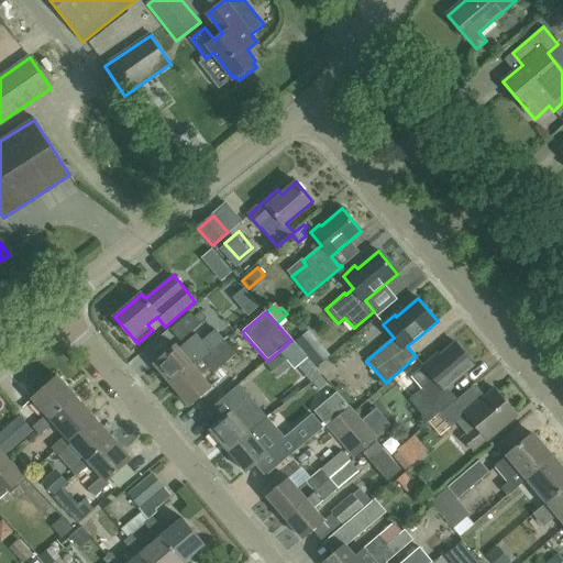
[(190,313),(170,331),(179,342),(199,324),(190,313)]
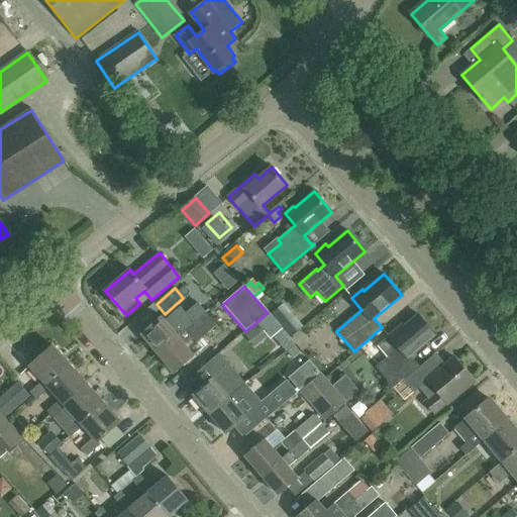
[(161,314),(140,331),(158,351),(203,313),(204,312),(197,304),(186,313),(181,307),(166,320),(161,314)]
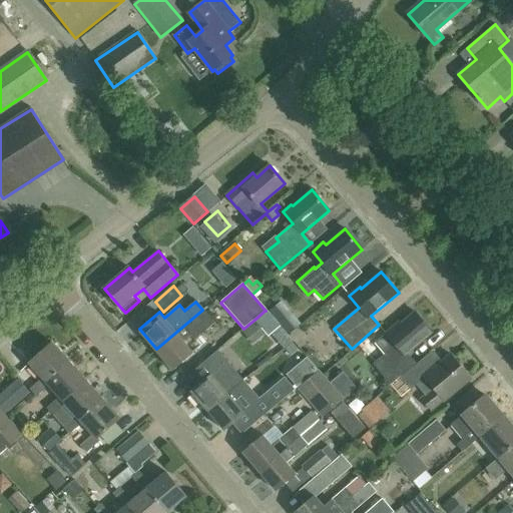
[(201,311),(156,349),(172,368),(192,351),(205,340),(200,335),(213,324),(201,311)]
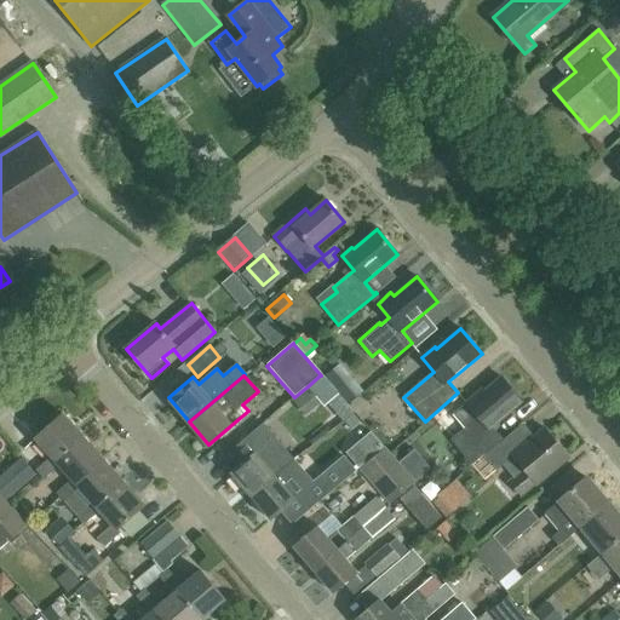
[(320,375),(308,386),(320,402),(325,407),(337,396),(320,375)]
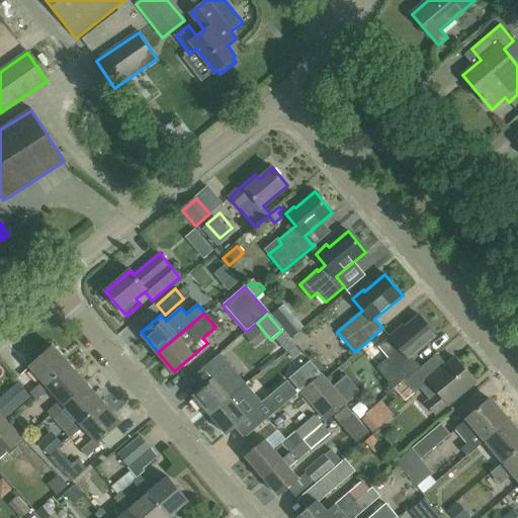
[(390,358),(378,367),(395,387),(421,366),(413,356),(436,336),(419,316),(401,331),(399,329),(390,336),(378,345),(390,358)]
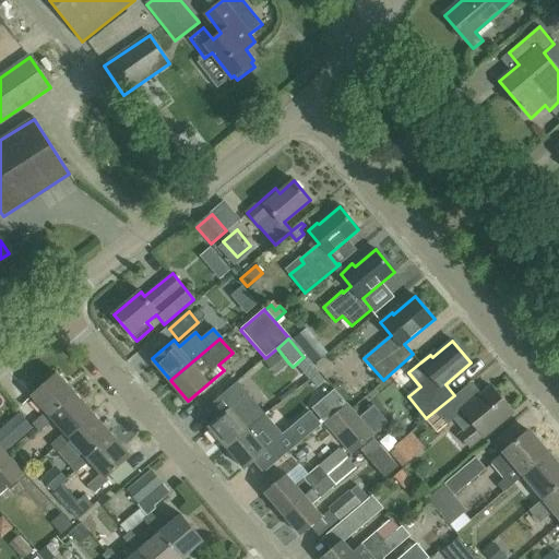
[(49,416),(75,393),(57,372),(31,396),(45,412),(32,424),(39,431),(52,419),(49,416)]
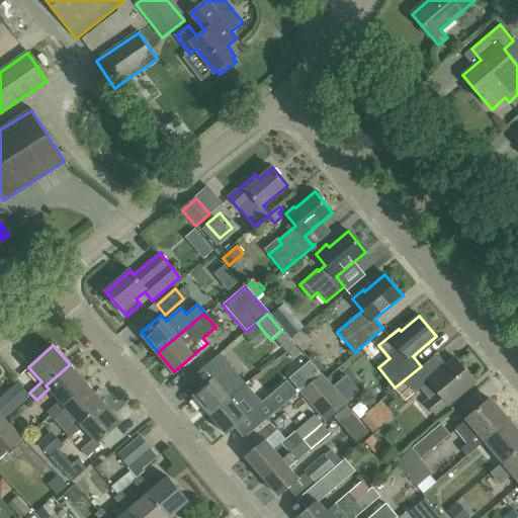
[(220,352),(192,375),(201,386),(193,394),(209,413),(246,383),(245,382),(242,384),(227,367),(230,365),(220,352)]
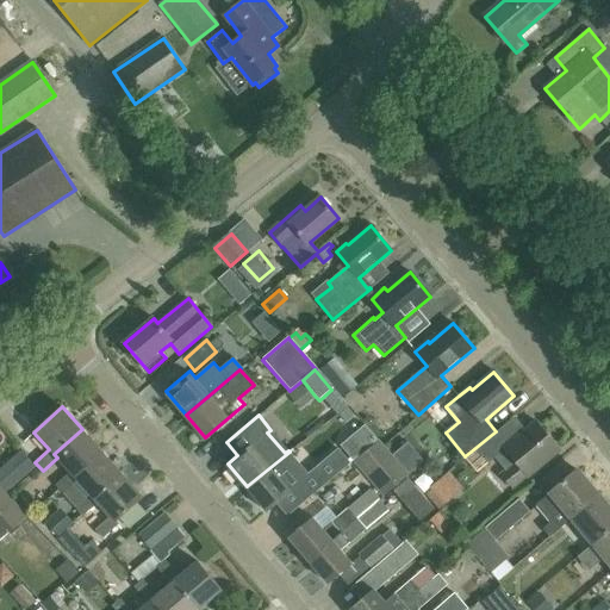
[(503,425),(477,447),(491,462),(495,459),(505,471),(502,474),(512,486),(527,474),(529,475),(560,449),(535,421),(527,429),(515,439),(503,425)]
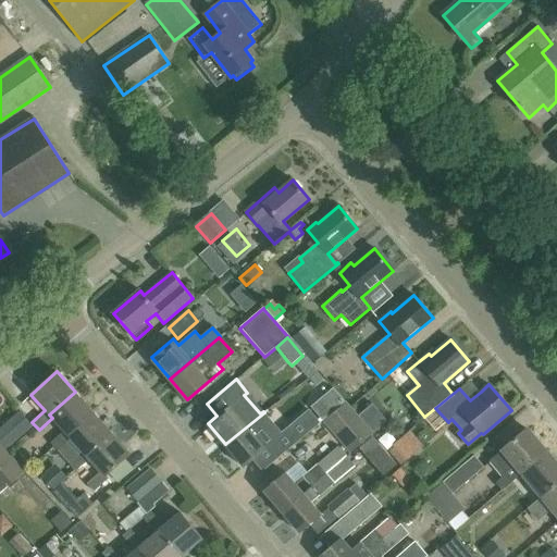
[(67,436),(94,412),(75,392),(49,415),(52,418),(63,431),(51,443),(58,450),(71,438),(67,436)]
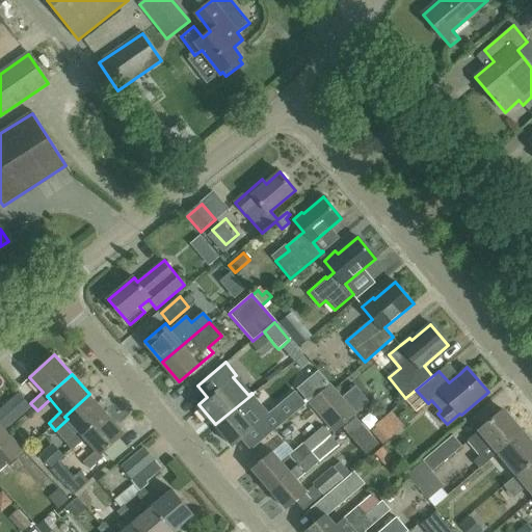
[(330,384),(308,403),(334,433),(355,415),(330,384)]
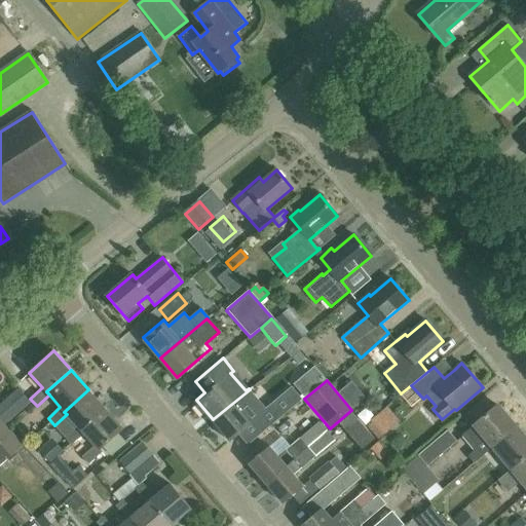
[(250,389),(213,419),(230,440),(238,431),(251,421),(258,415),(268,427),(301,399),(292,387),(266,409),(250,389)]
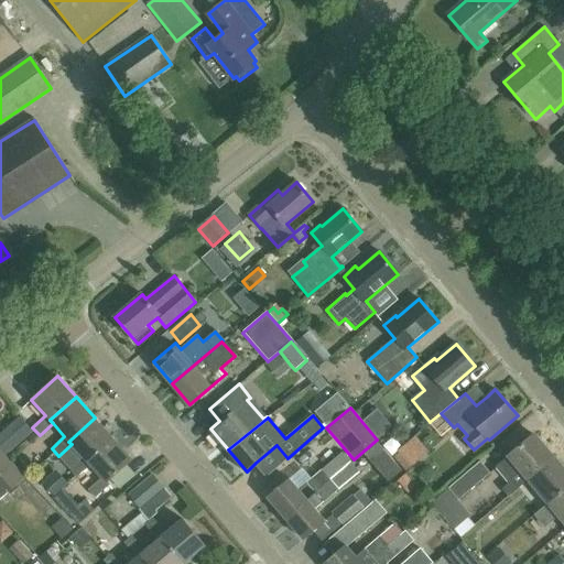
[(0,445),(8,454),(33,431),(20,416),(0,434),(0,445)]
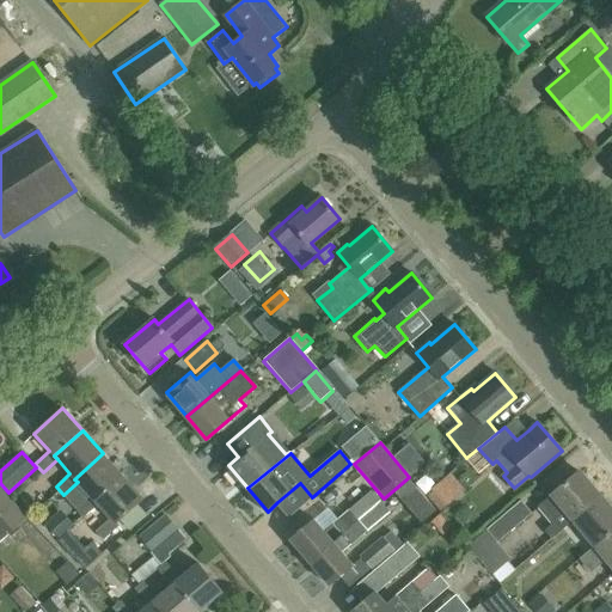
[(95,501),(123,476),(103,453),(74,479),(78,482),(91,496),(75,509),(84,518),(98,505),(95,501)]
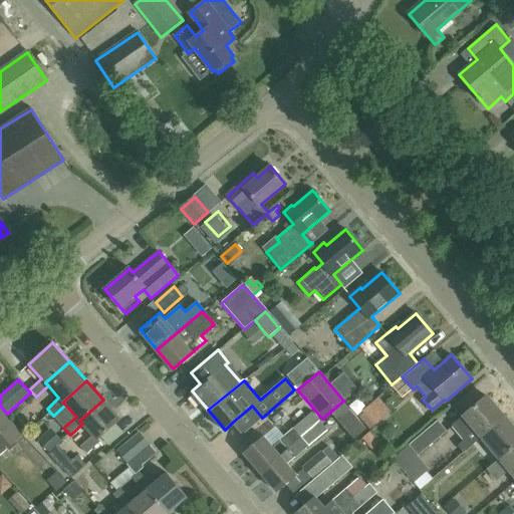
[(357,407),(368,425),(393,411),(381,393),(357,407)]
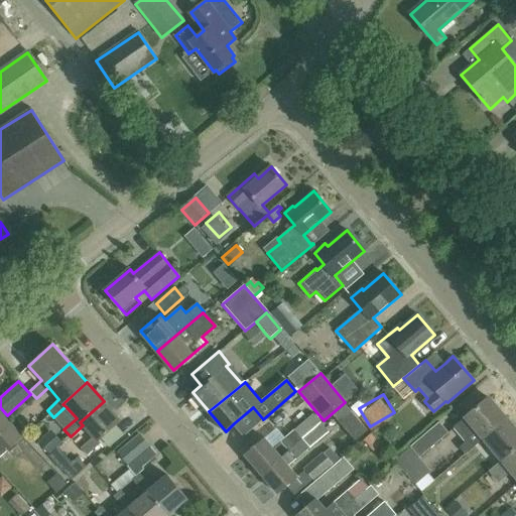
[(484,438),(507,419),(488,398),(454,427),(466,441),(460,446),(466,455),(484,438)]
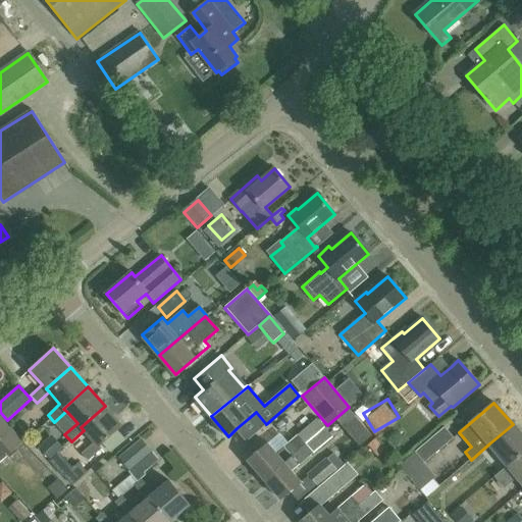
[(81,427),(84,430),(95,444),(83,454),(89,462),(102,450),(99,447),(122,425),(105,406),(81,427)]
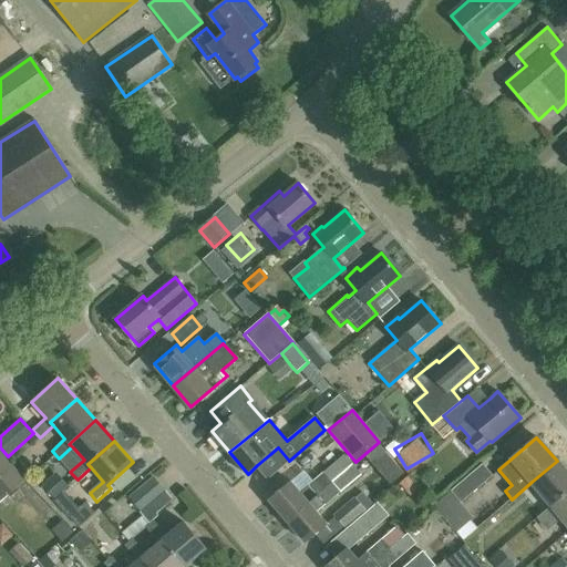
[(0,500),(23,480),(0,454),(0,500)]
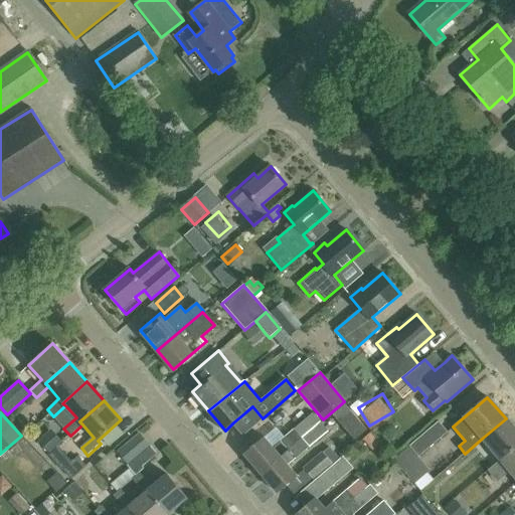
[(514,447),(514,430),(506,418),(483,438),(501,459),(514,447)]
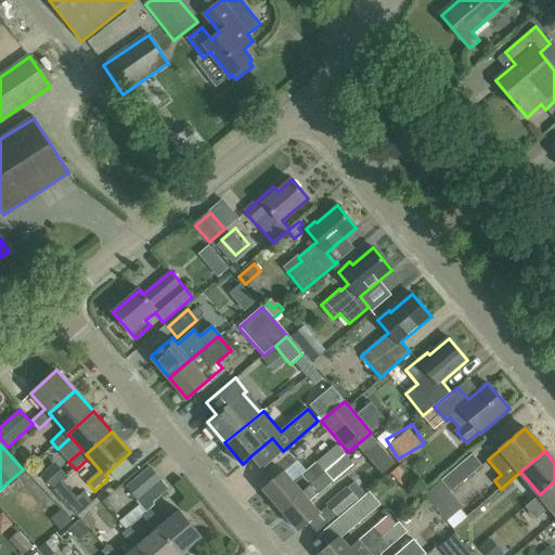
[(451,492),(482,465),(473,454),(441,480),(451,492)]
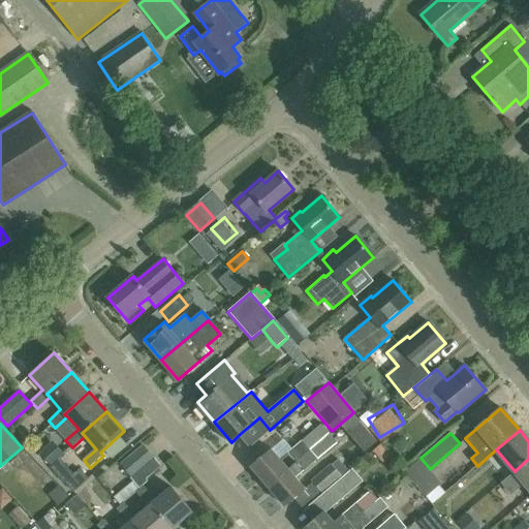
[(308,470),(322,457),(336,445),(329,436),(310,452),(309,450),(268,487),(284,506),(305,489),(297,479),(308,470)]
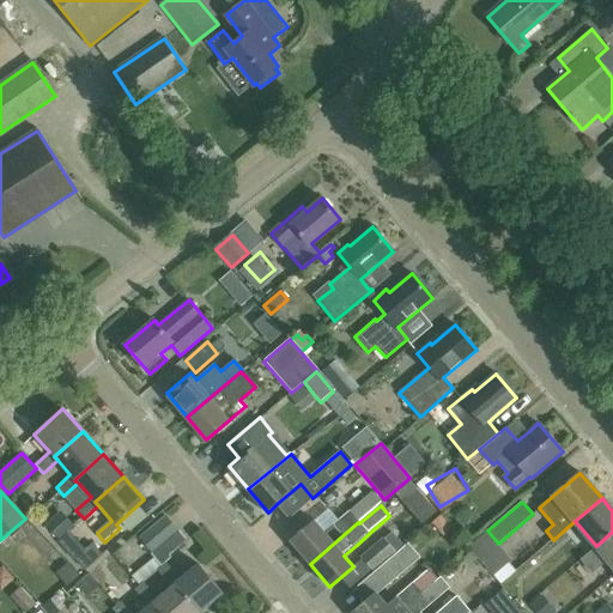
[(290,540),(310,564),(358,522),(350,514),(333,527),(333,526),(325,533),(314,520),(290,540)]
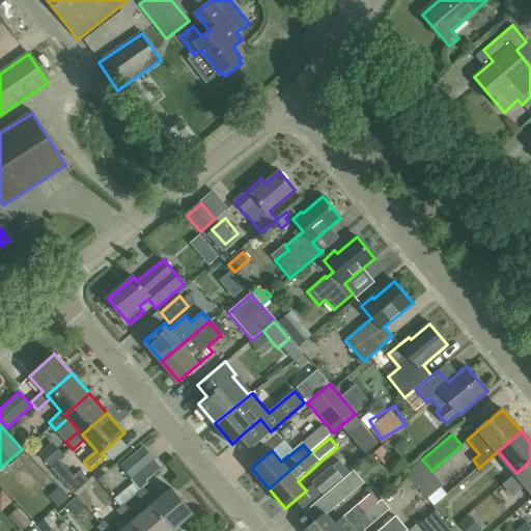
[(143,448),(121,467),(132,479),(154,460),(143,448)]
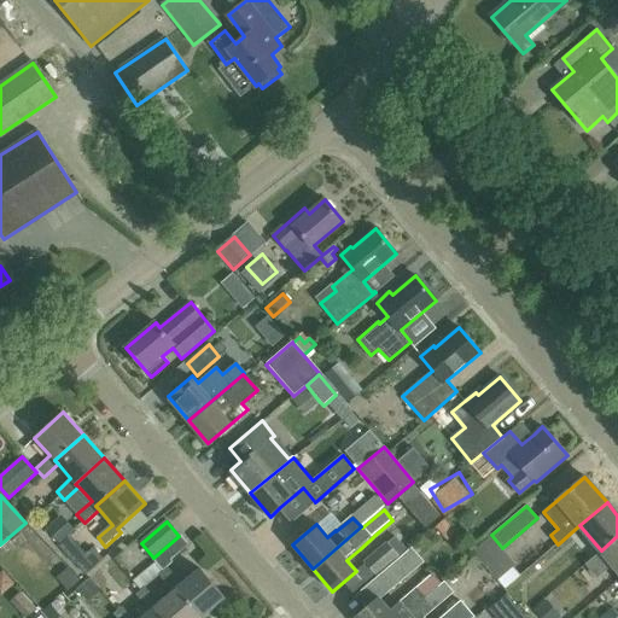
[(612,564),(617,570),(617,536),(601,551),(587,564),(598,576),(612,564)]
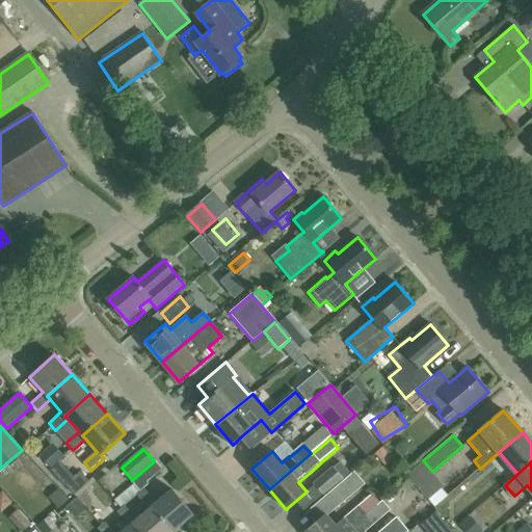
[(343,480),(334,469),(314,485),(323,497),(343,480)]
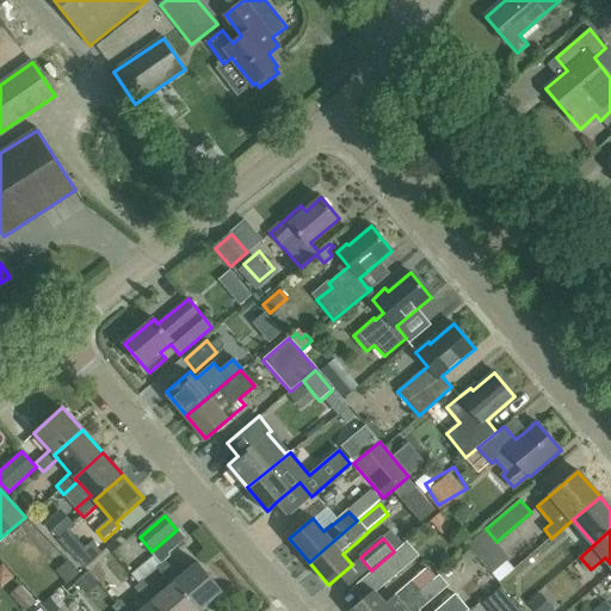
[(394,554),(372,572),(384,586),(406,567),(394,554)]
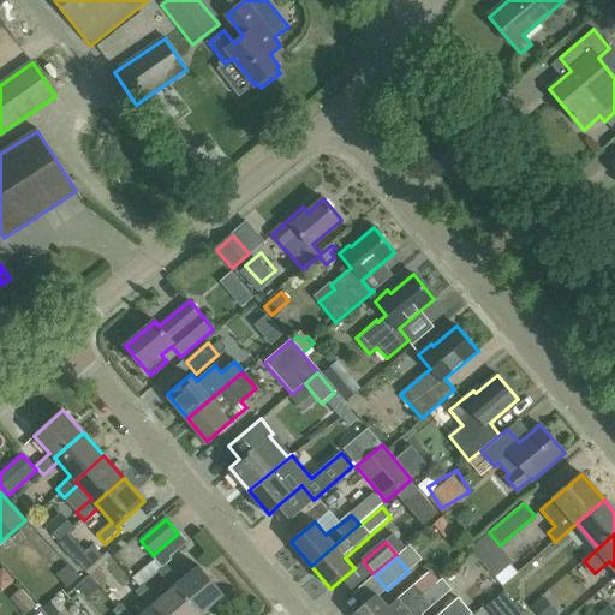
[(180,581),(168,567),(160,574),(171,589),(175,585),(201,614),(224,595),(198,565),(180,581)]
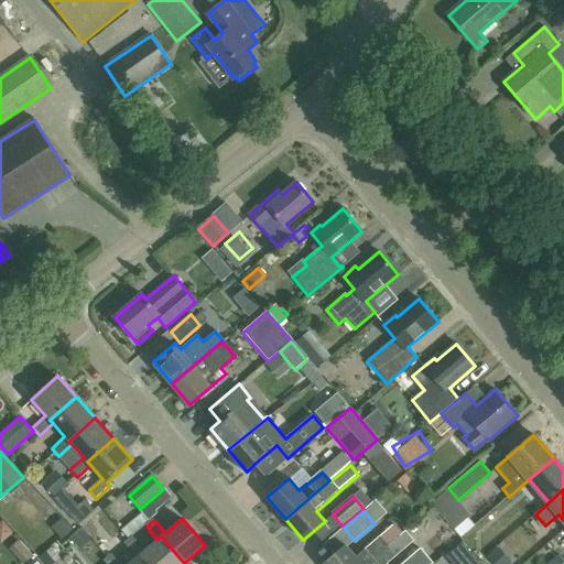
[(366,550),(373,559),(401,534),(393,525),(366,550)]
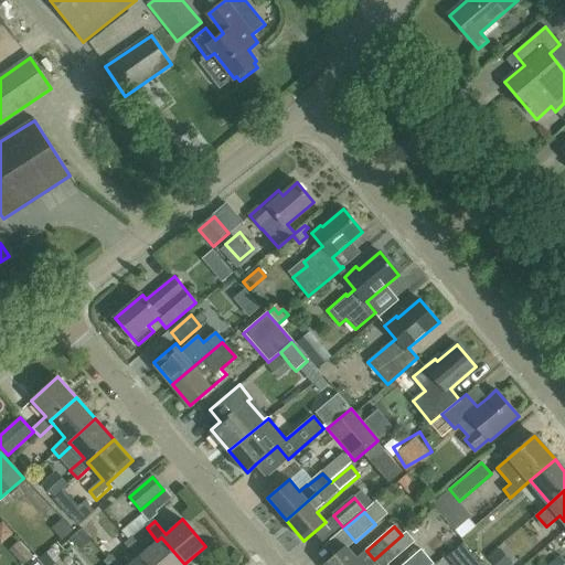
[(374,560),(366,564),(387,564),(415,542),(406,531),(402,535),(374,560)]
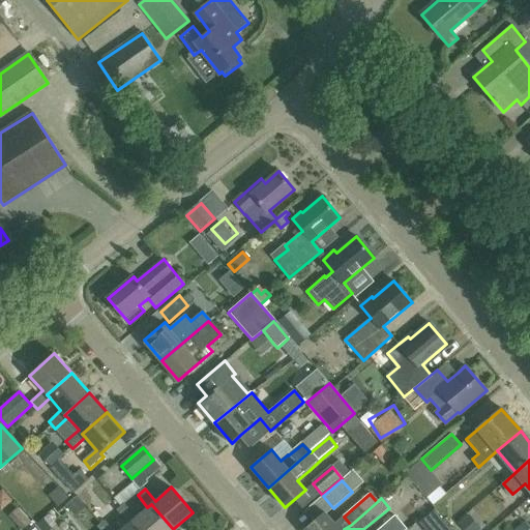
[(147,507),(136,518),(125,505),(118,511),(128,524),(131,521),(139,529),(172,529),(173,529),(151,504),(147,507)]
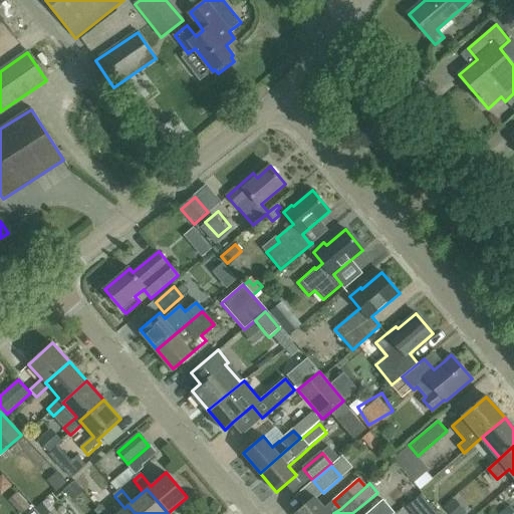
[(295,513),(330,513),(315,497),(295,513)]
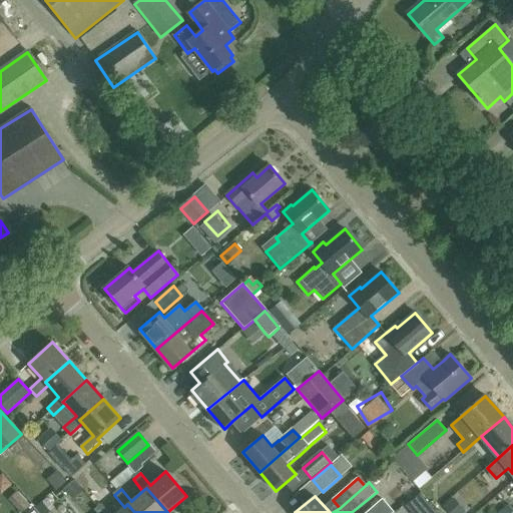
[(391,512),(392,512),(382,500),(366,512),(391,512)]
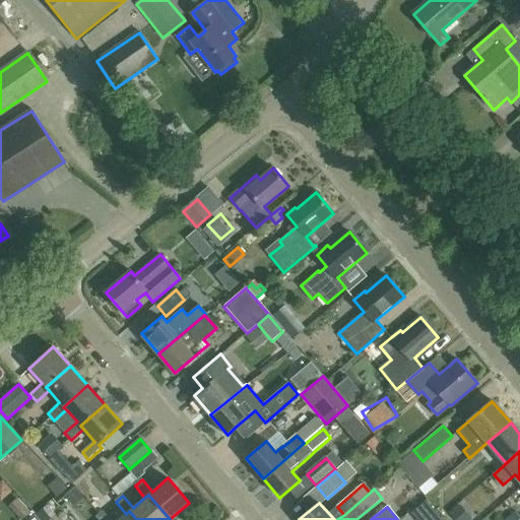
[(442,519),(433,509),(419,519),(442,519)]
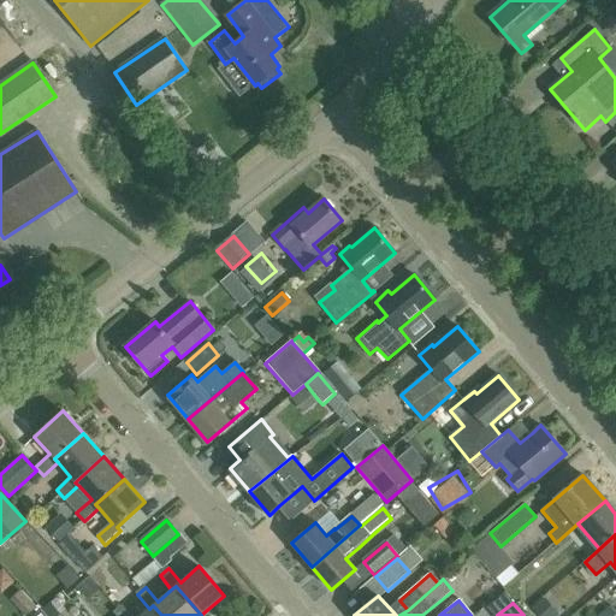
[(140,615),(130,615),(123,606),(114,614),(114,615),(161,615),(153,605),(149,609),(140,615)]
